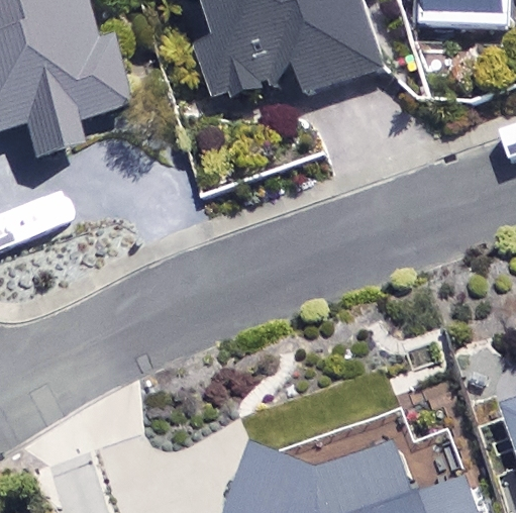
[(0,132),(19,126),(29,160),(77,144),(70,121),(120,107),(88,0),(0,0),(0,132)]
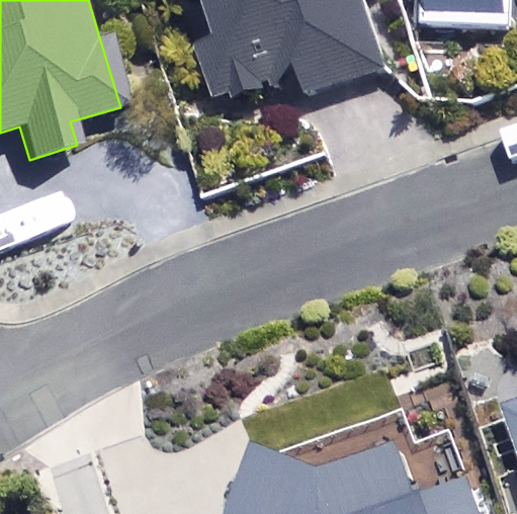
[(205,0),(220,43),(198,50),(217,103),(300,76),(307,94),(383,69),(361,0),(205,0)]
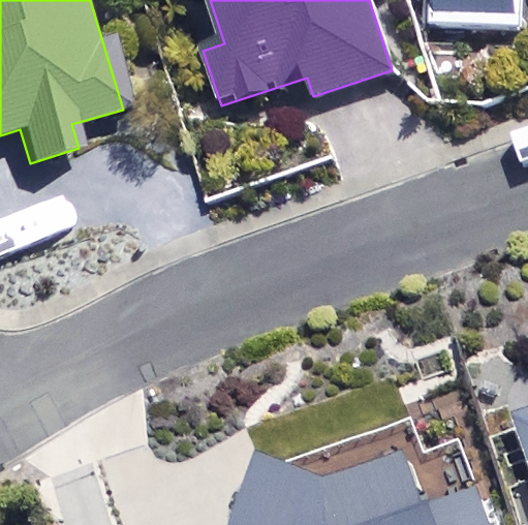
[(432,0),(432,25),(525,27),(525,0),(432,0)]
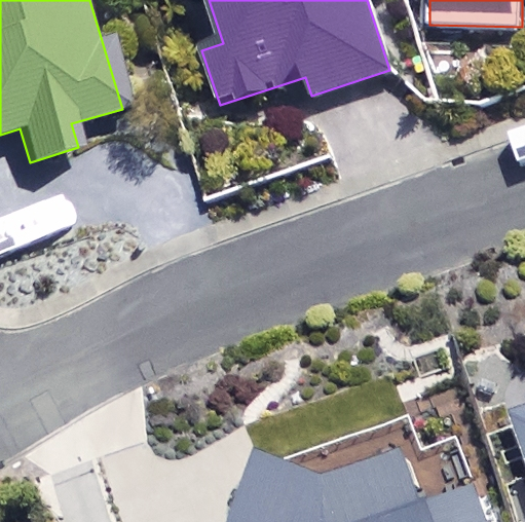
[(524,409),(508,416),(524,460),(524,409)]
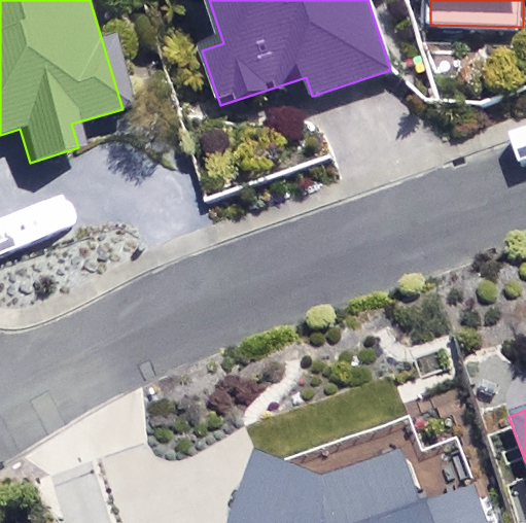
[(301,483),(294,465),(260,448),(232,522),(491,522),(476,478),(420,498),(400,446),(301,483)]
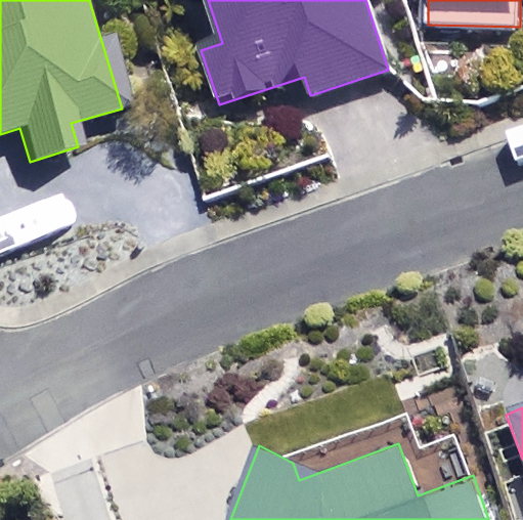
All buildings are outlined.
